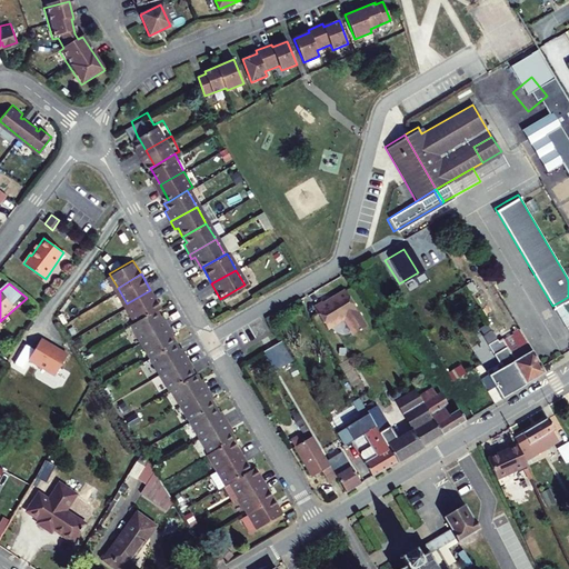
[(150,290),(127,303),(136,319),(155,308),(159,305),(150,290)]
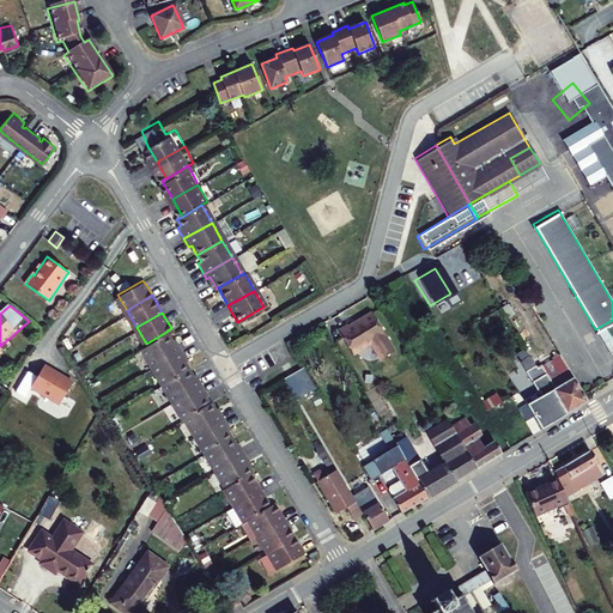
[(343,326),(335,331),(350,354),(368,345),(377,362),(392,352),(369,313),(344,327),(343,326)]
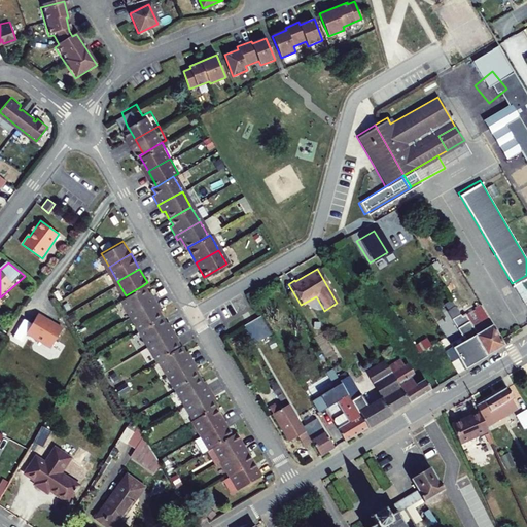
[(521,278),(512,283),(525,305),(526,304),(526,287),(525,284),(521,278)]
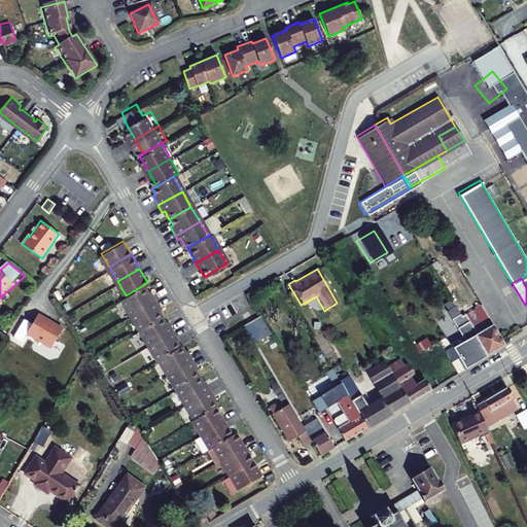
[(119,299),(128,314),(154,299),(149,290),(147,292),(143,285),(126,295),(119,299)]
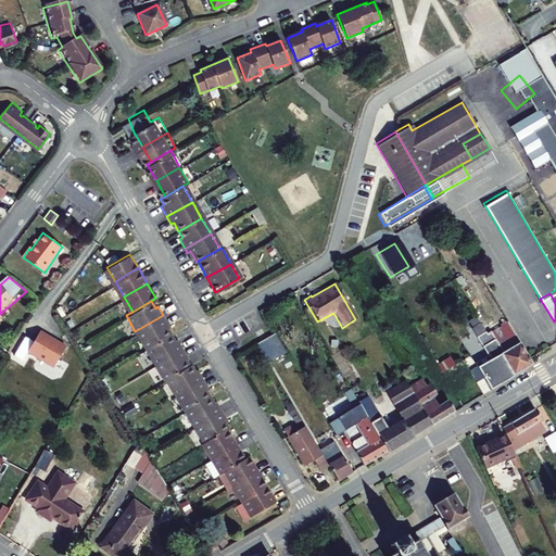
[(163,315),(135,331),(144,348),(169,333),(164,325),(167,323),(163,315)]
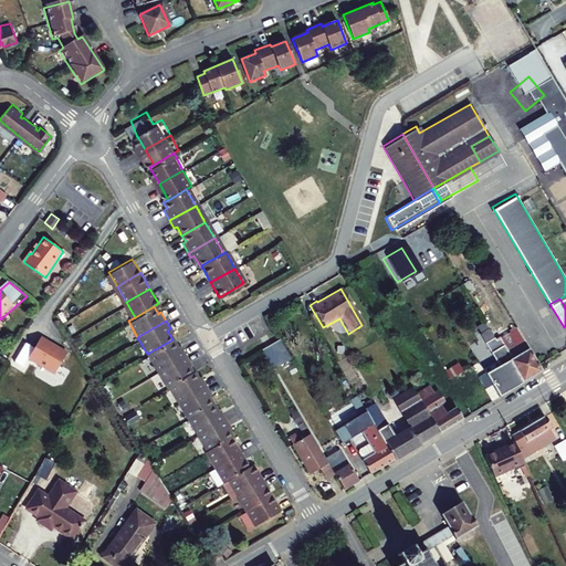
[(485,343),(490,350),(499,366),(511,387),(540,370),(513,325),(485,343)]
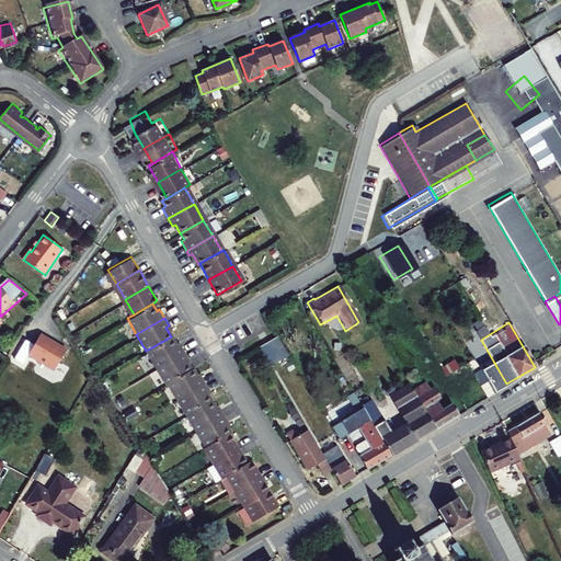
[(53,341),(44,335),(32,356),(59,371),(70,350),(59,344),(59,345),(53,342),(53,341)]
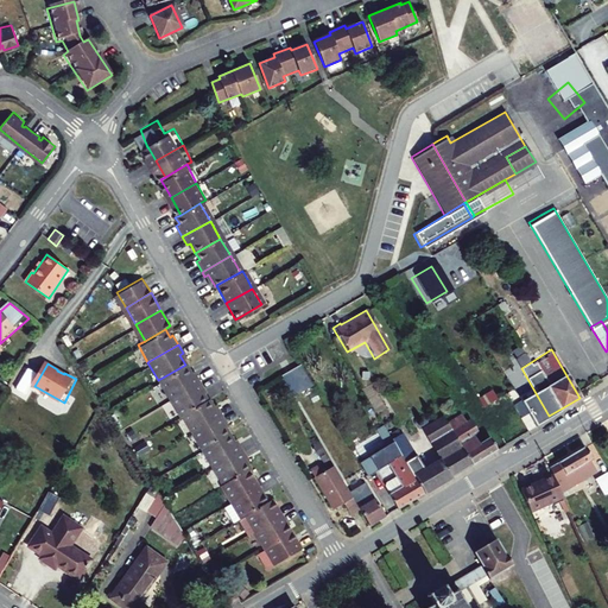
[(291,380),(286,382),(321,442),(337,431),(298,363),(286,371),(291,380)]
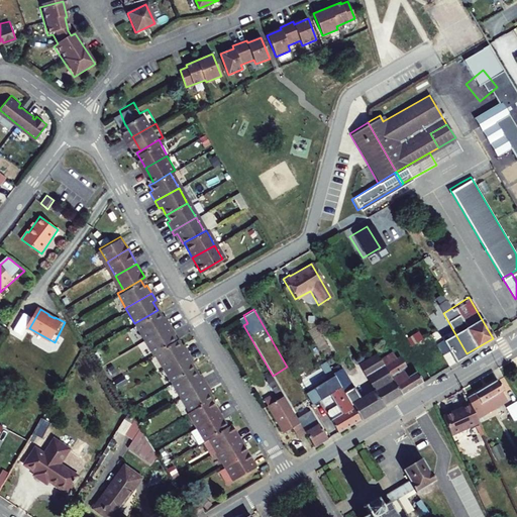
[(158,310),(134,323),(143,338),(170,323),(165,314),(162,316),(158,310)]
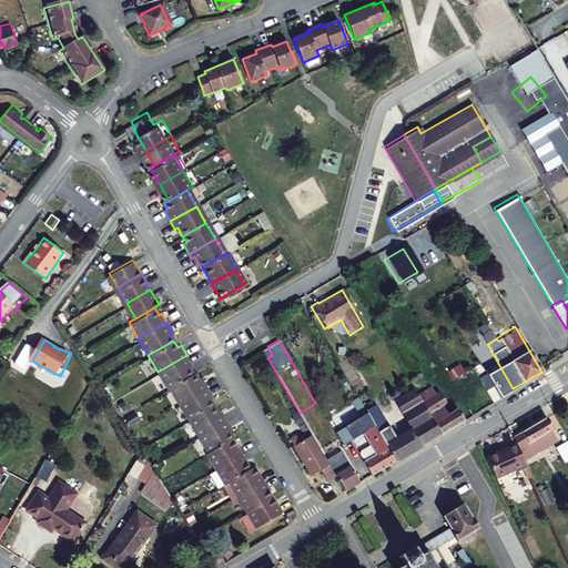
[(492,352),(487,344),(478,348),(480,353),(486,350),(488,353),(492,352)]
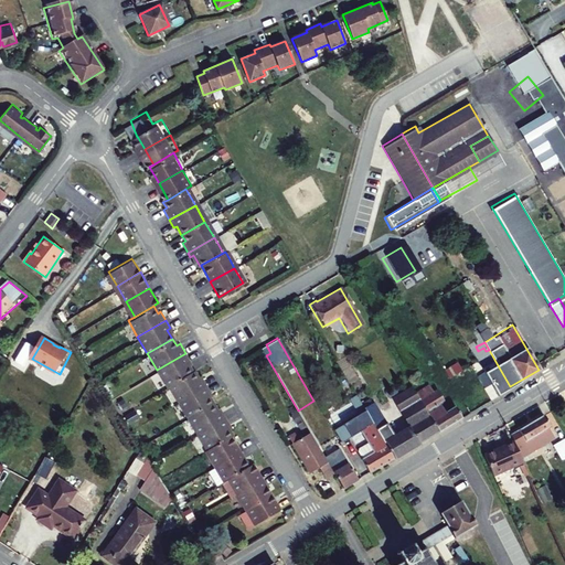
[(185,353),(157,370),(166,386),(170,383),(192,371),(187,362),(190,361),(185,353)]
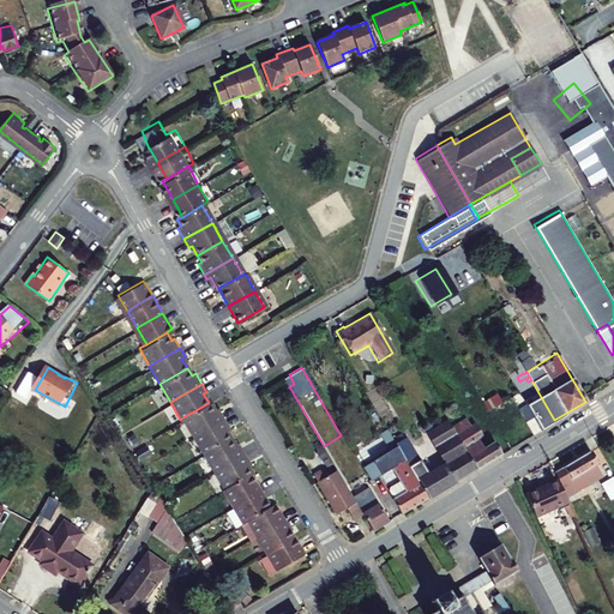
[(491,395),(476,403),(479,408),(481,413),(495,404),(491,395)]
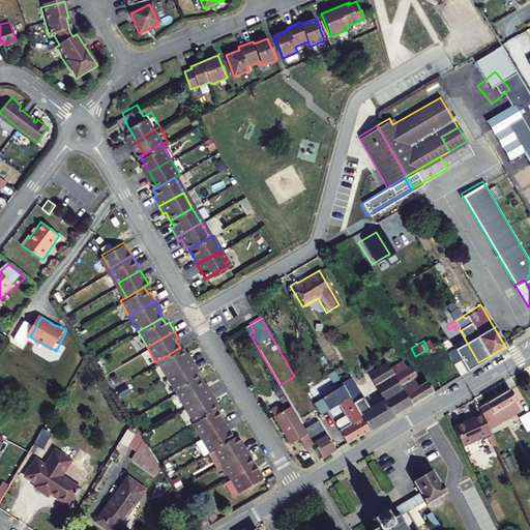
[(464,372),(478,362),(467,343),(461,346),(466,355),(459,358),(457,355),(454,356),(464,372)]
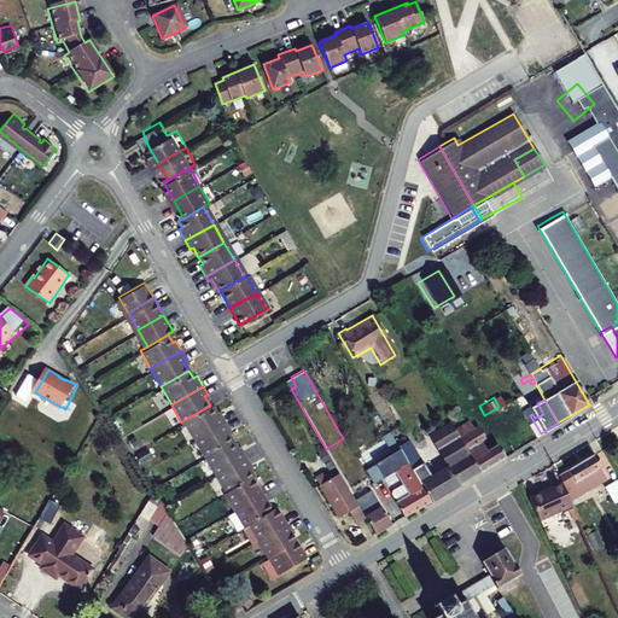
[(210,406),(186,419),(196,437),(226,420),(220,410),(217,413),(213,404),(210,406)]
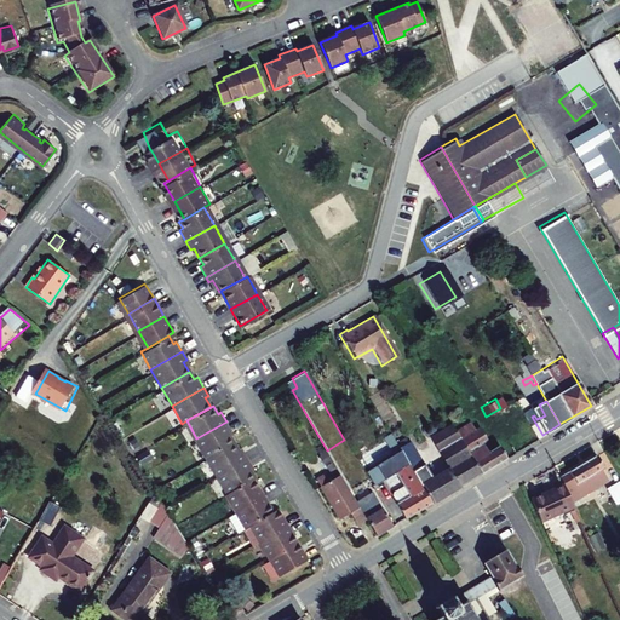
[(227,422),(196,438),(207,457),(234,441),(228,432),(231,430),(227,422)]
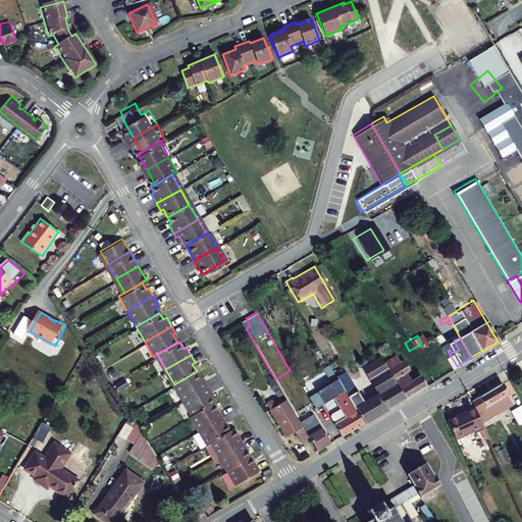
[(390,357),(379,363),(400,400),(420,387),(415,377),(410,380),(399,361),(395,363),(390,357)]
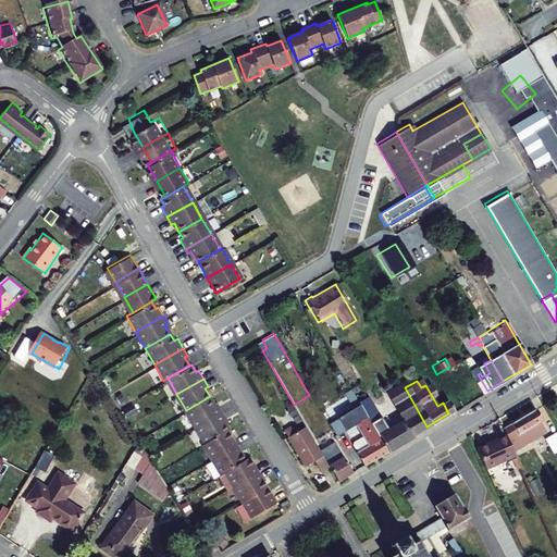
[(384,431),(363,397),(355,403),(383,453),(404,440),(426,426),(405,387),(401,382),(383,393),(390,403),(400,421),(384,431)]
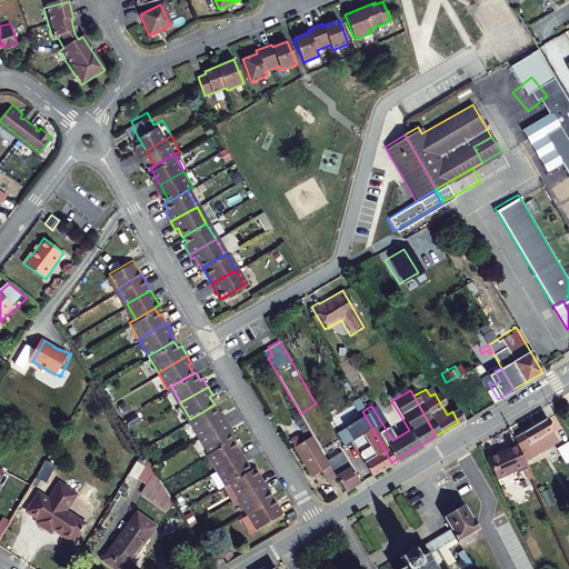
[(329,432),(337,446),(358,433),(371,456),(358,463),(367,477),(391,462),(362,411),(355,398),(348,401),(357,417),(329,432)]
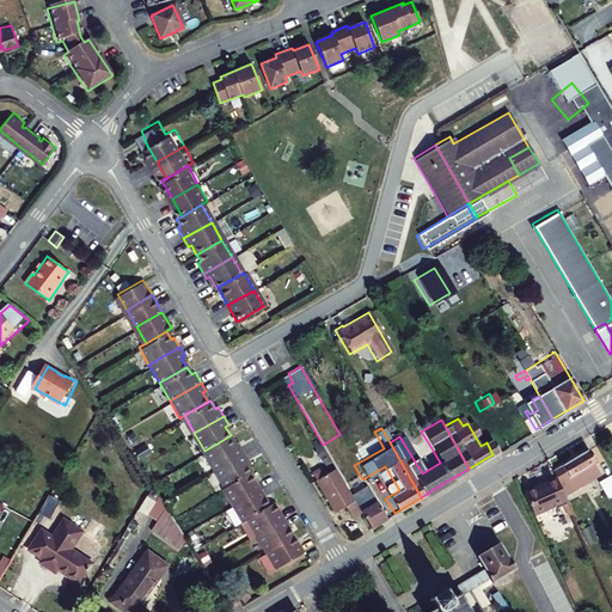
[(231,435),(204,451),(214,467),(244,451),(238,441),(236,444),(231,435)]
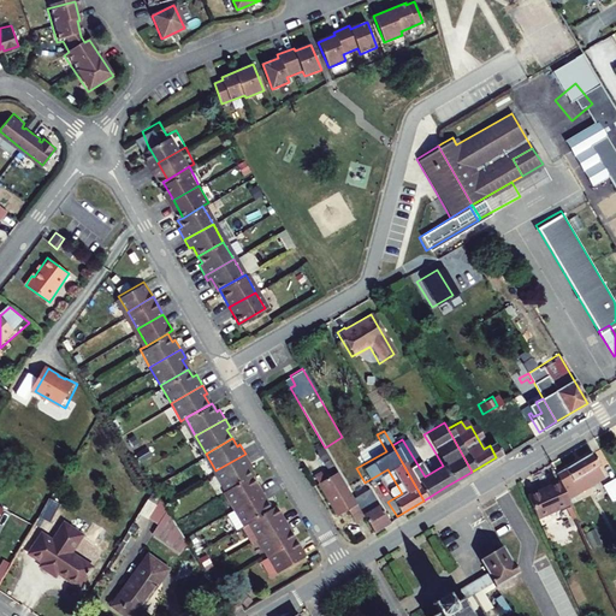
[(246,454),(215,471),(226,489),(250,475),(253,474),(248,466),(252,463),(246,454)]
